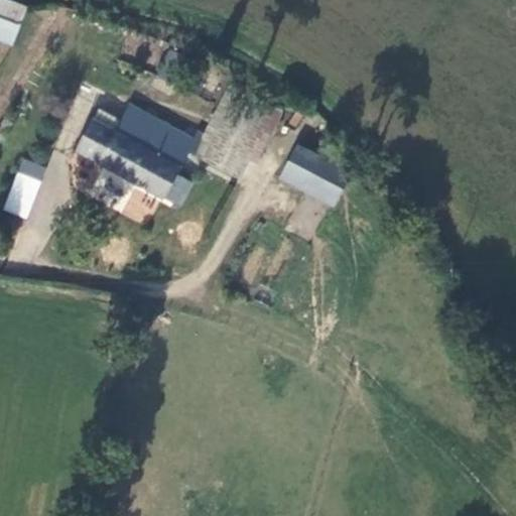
[(0,0),(0,38),(14,44),(28,9),(5,0),(0,0)]
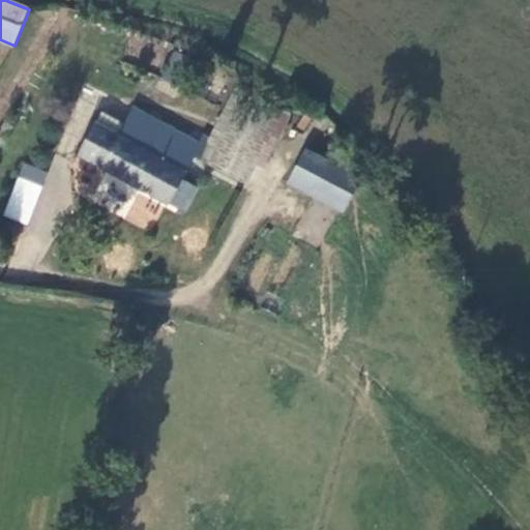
[(94,116),(74,154),(165,203),(168,202),(183,210),(197,186),(180,178),(192,157),(200,157),(245,181),(254,164),(261,168),(291,112),(256,92),(262,82),(232,66),(222,86),(229,90),(208,130),(202,127),(197,138),(130,102),(122,119),(101,109),(96,117),(94,116)]
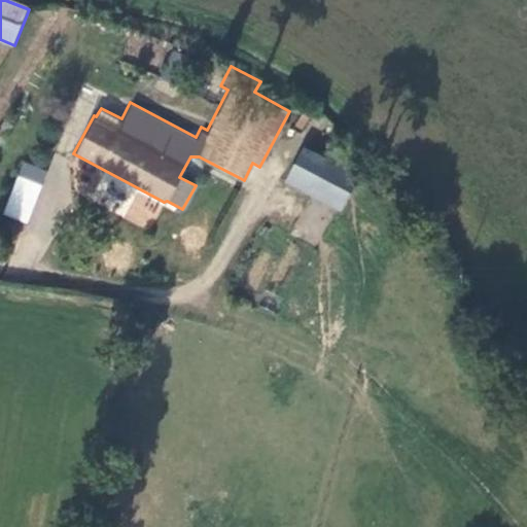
[(323,161),(304,149),(296,161),(317,172),(323,161)]
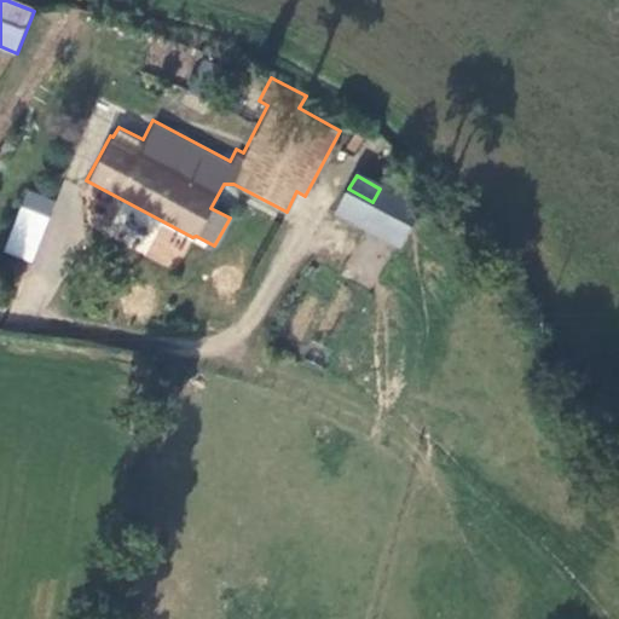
[(372,202),(348,189),(336,213),(360,225),(372,202)]
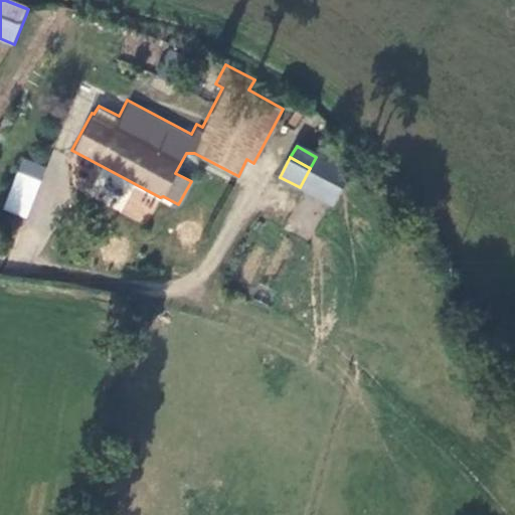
[(2,209),(27,218),(47,167),(22,158),(2,209)]
